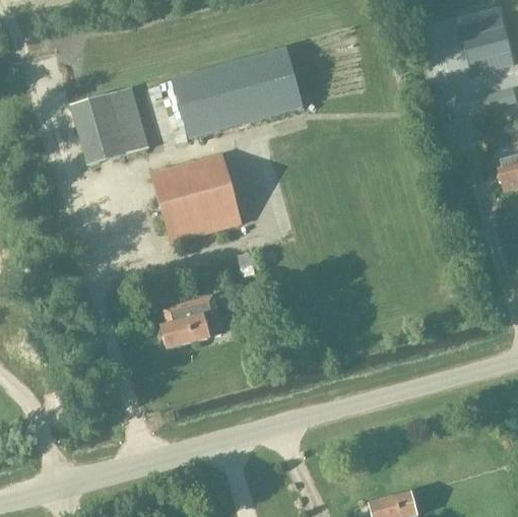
[(188,139),(303,107),(285,47),(172,79),(188,139)]
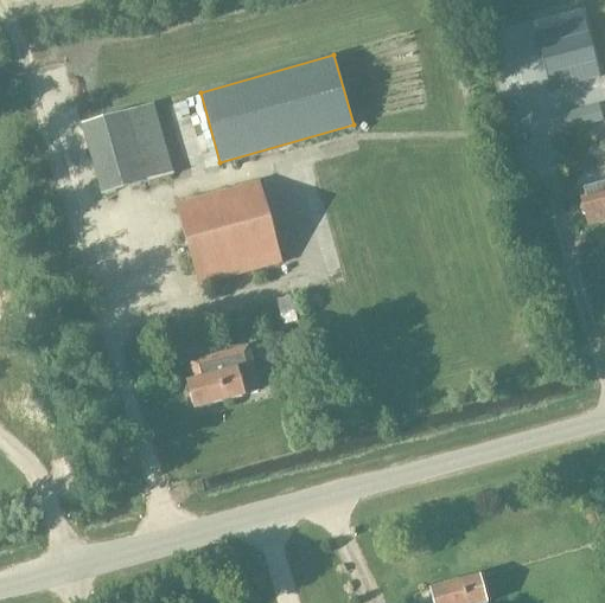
[(102,192),(172,171),(152,102),(82,123),(102,192)]
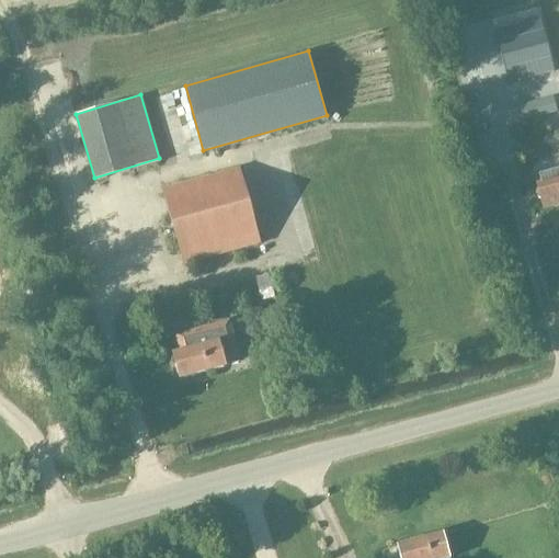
[(524,115),(556,107),(552,94),(521,102),(524,115)]
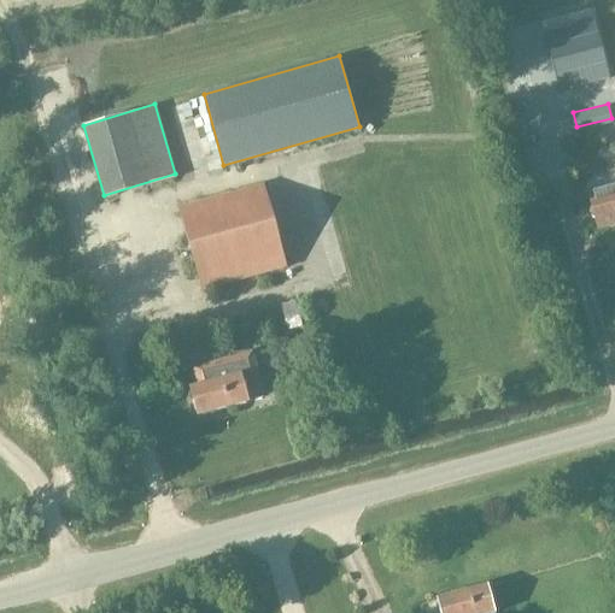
[(203,288),(286,265),(263,183),(180,205),(203,288)]
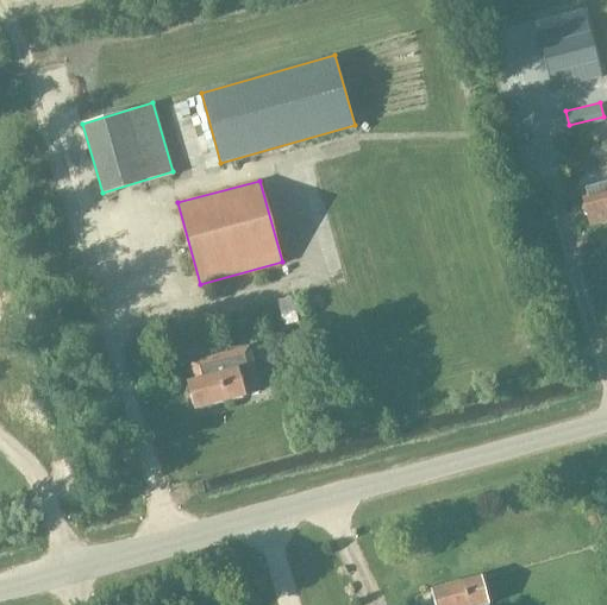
[(606,184),(602,186),(601,184),(600,186),(582,191),(584,202),(582,203),(586,215),(588,214),(592,226),(606,221),(606,184)]
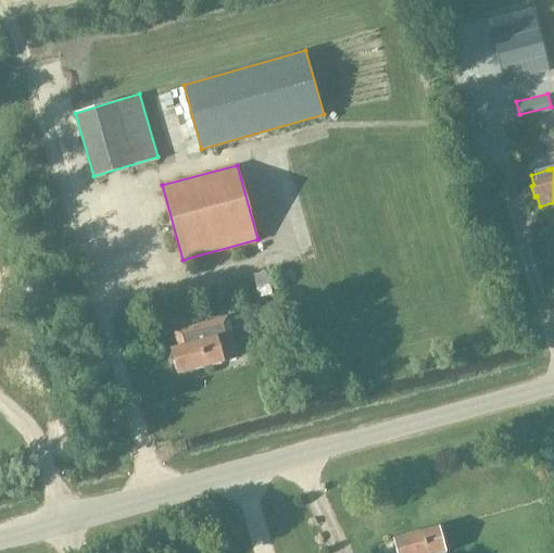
[(178,347),(171,349),(177,374),(224,361),(222,355),(235,352),(225,316),(188,326),(174,329),(178,347)]
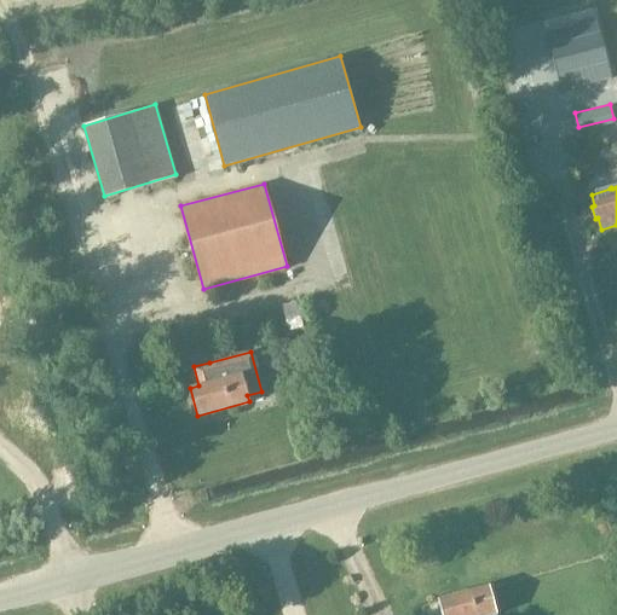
[(92,394),(104,390),(99,375),(88,377),(92,394)]
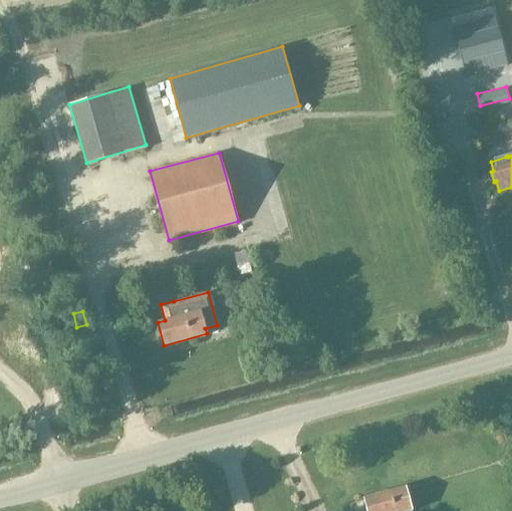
[(404,510),(413,509),(407,486),(363,498),(366,510),(404,510)]
